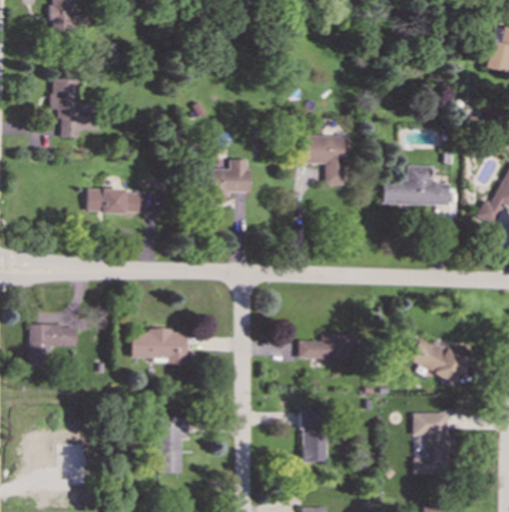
[(52,0),(53,31),(91,30),(90,14),(74,15),(73,0),(52,0)]
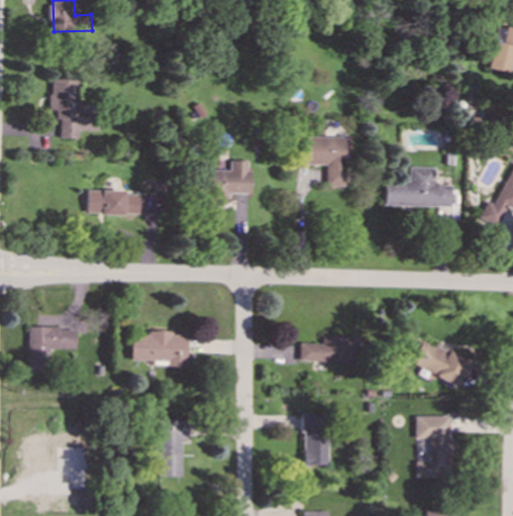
[(512,26),(509,26),(505,44),(495,41),(489,69),(510,73),(512,64),(512,26)]
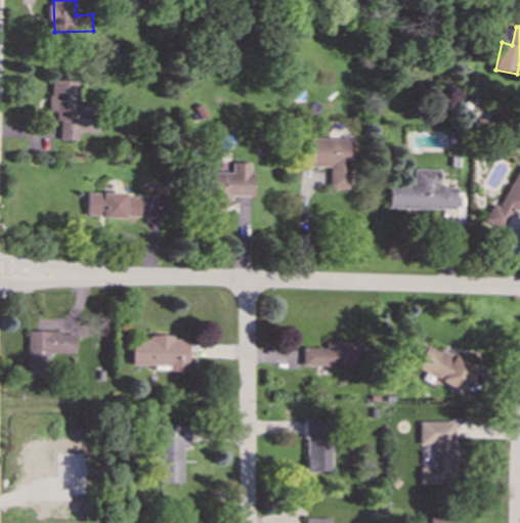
[(62,140),(81,140),(81,132),(93,133),(94,115),(82,115),(82,81),(52,81),(52,112),(58,112),(58,121),(62,121),(62,140)]
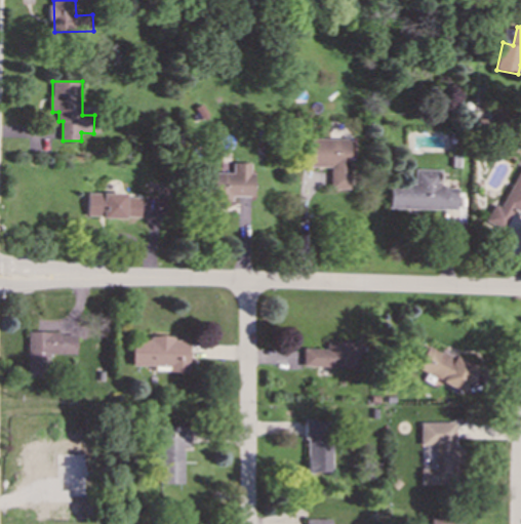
[(311,167),(333,167),(332,190),(353,191),(354,163),(359,163),(359,140),(312,139),(311,167)]
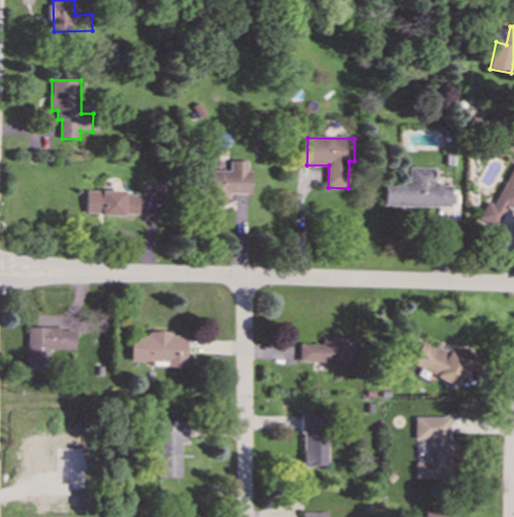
[(232,172),(205,171),(204,192),(218,193),(218,199),(235,199),(235,193),(251,194),(252,162),(232,162),(232,172)]
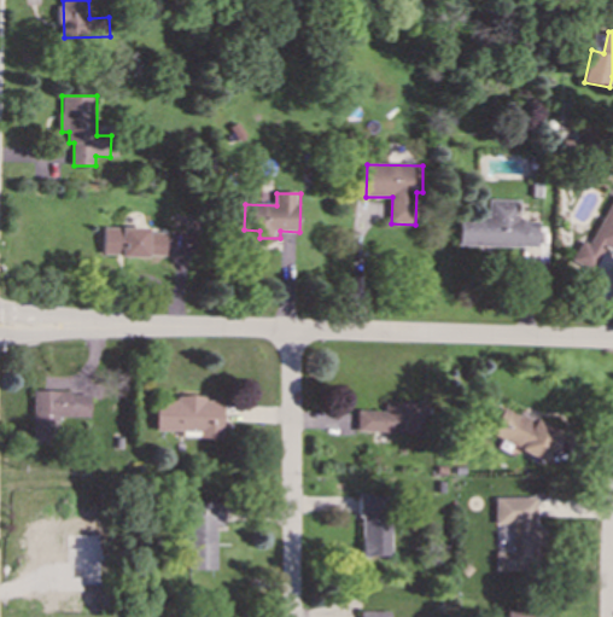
[(541,222),(523,221),(523,201),(491,201),(491,217),(462,216),(462,246),(541,248),(541,222)]
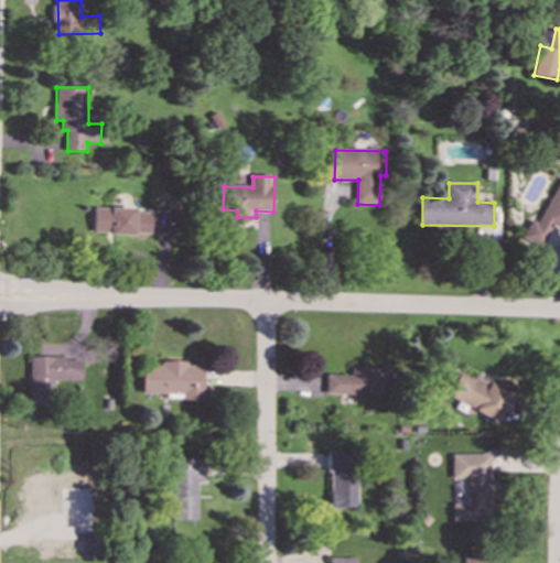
[(559,187),(541,224),(534,219),(524,238),(545,249),(556,228),(559,230),(559,187)]
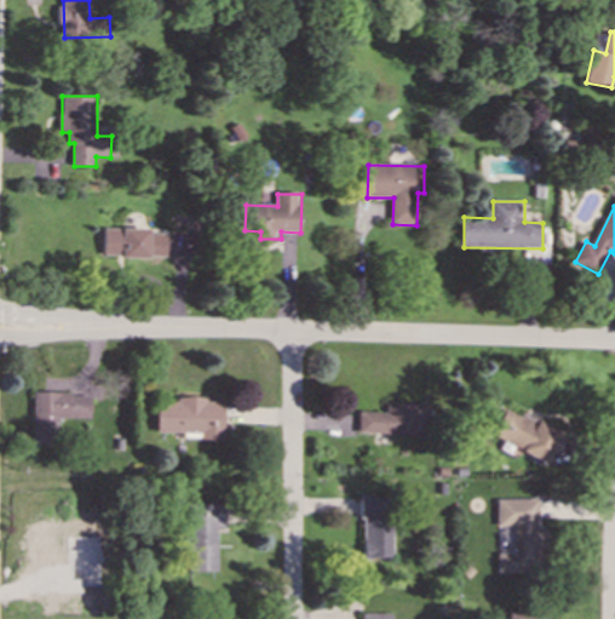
[(168,258),(168,234),(151,234),(153,229),(105,228),(104,257),(168,258)]
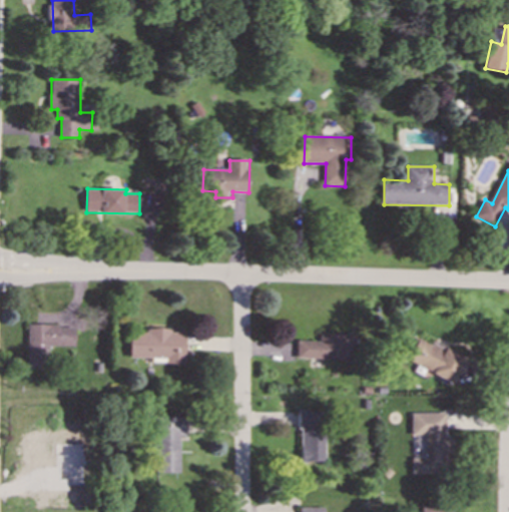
[(29,368),(50,368),(50,347),(75,347),(76,326),(30,326),(29,368)]
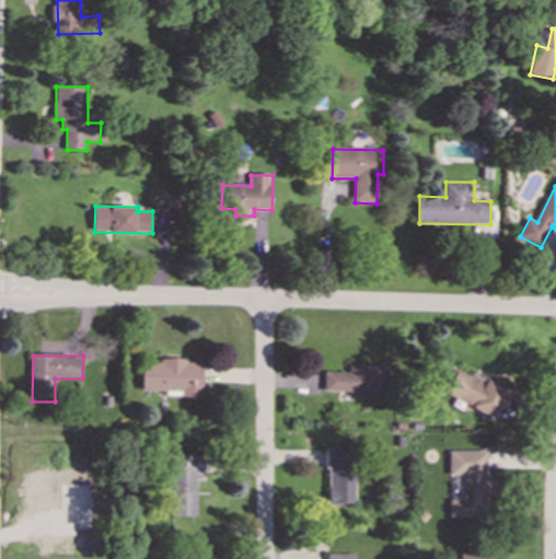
[(204,361),(143,362),(143,391),(168,391),(168,397),(204,397),(204,361)]
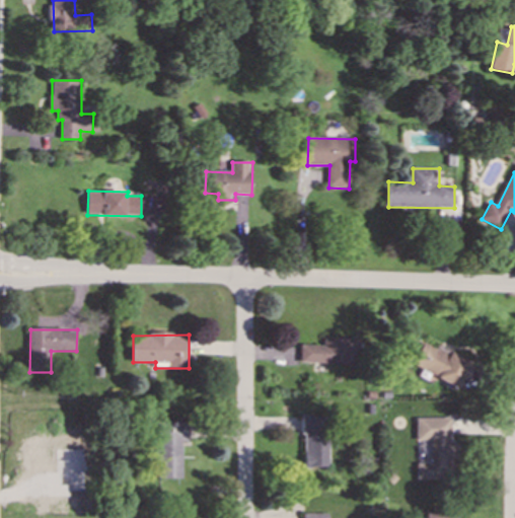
[(303,345),(302,363),(361,364),(361,340),(325,339),(325,346),(303,345)]
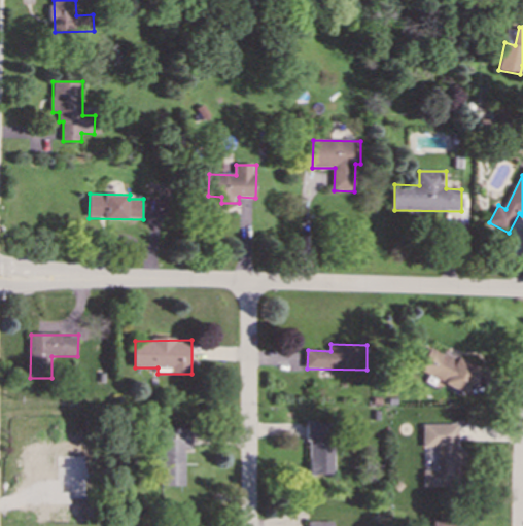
[(420,372),(468,393),(480,369),(431,347),(420,372)]
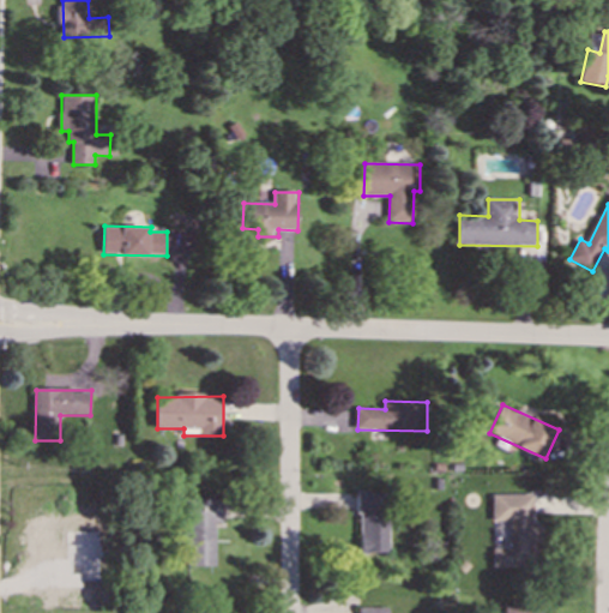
[(389,554),(390,492),(361,491),(360,553),(389,554)]
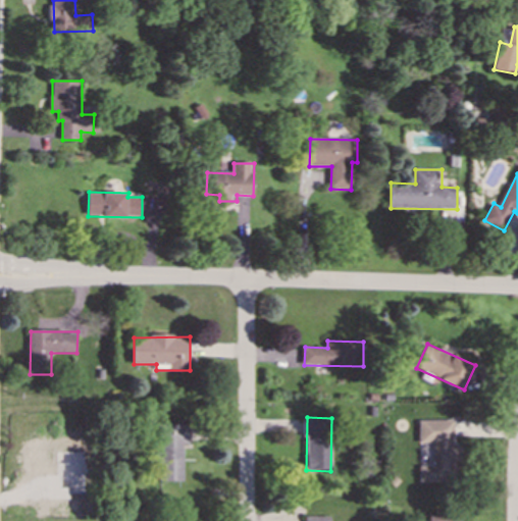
[(421,420),(421,443),(437,443),(437,465),(422,466),(422,483),(458,483),(458,449),(455,449),(455,420),(421,420)]
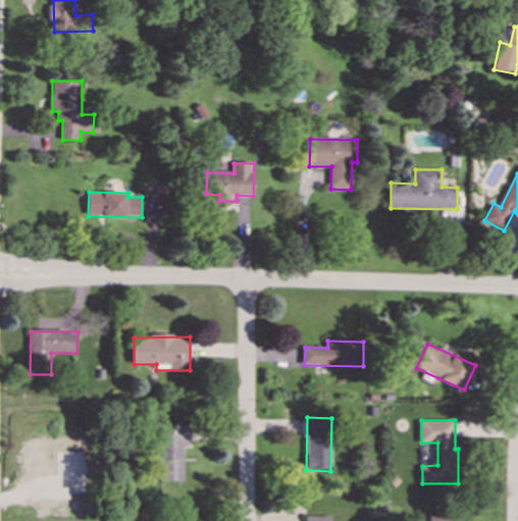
[(186,481),(185,445),(192,445),(192,425),(161,425),(162,481),(186,481)]
